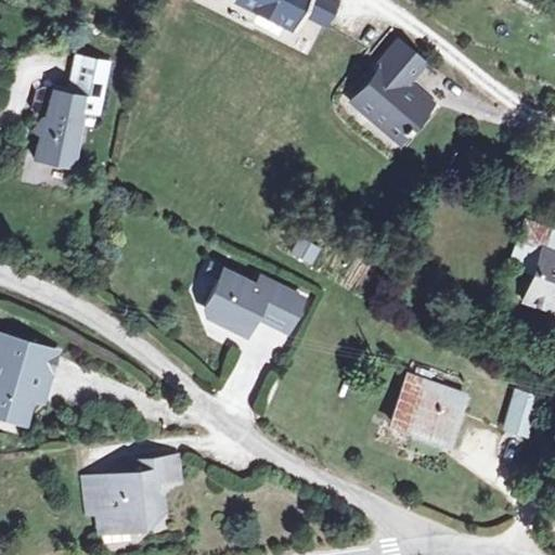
[(338,0),(234,0),(299,29),(305,18),(326,28),(338,0)]
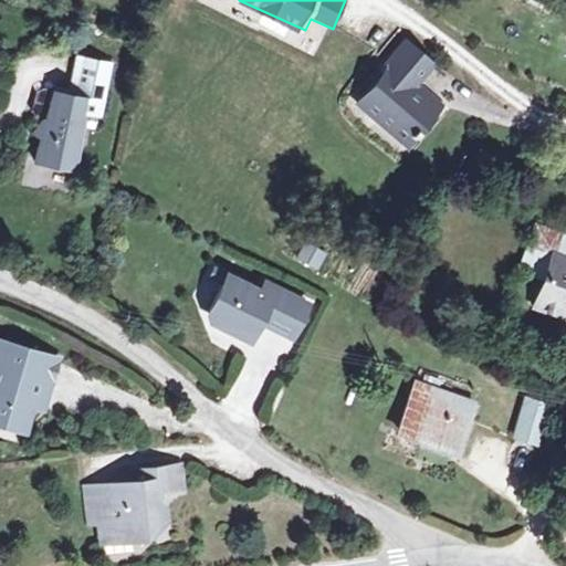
[(431,64),(402,37),(379,65),(388,72),(360,104),(404,140),(435,105),(411,87),(431,64)]
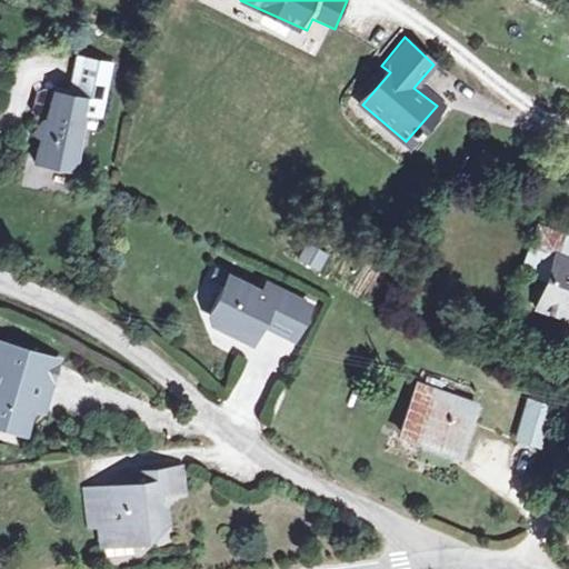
[(79,51),(68,95),(79,97),(78,109),(96,112),(109,60),(79,51)]
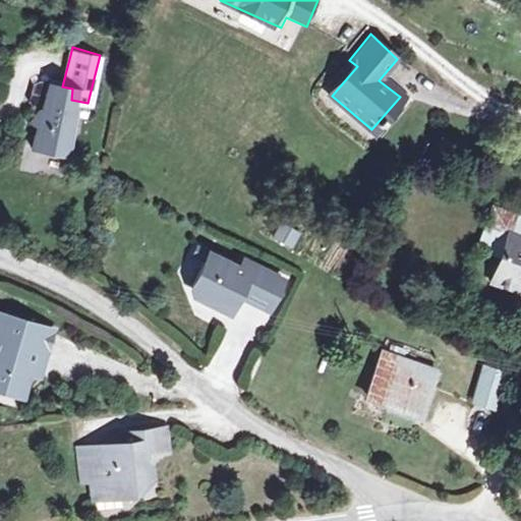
[(72,89),(62,87),(42,82),(37,106),(25,118),(34,120),(25,147),(65,156),(71,100),(72,89)]
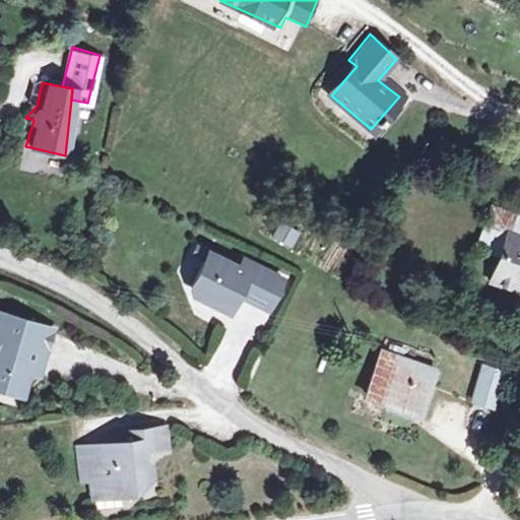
[(519,239),(519,213),(514,211),(505,234),(519,239)]
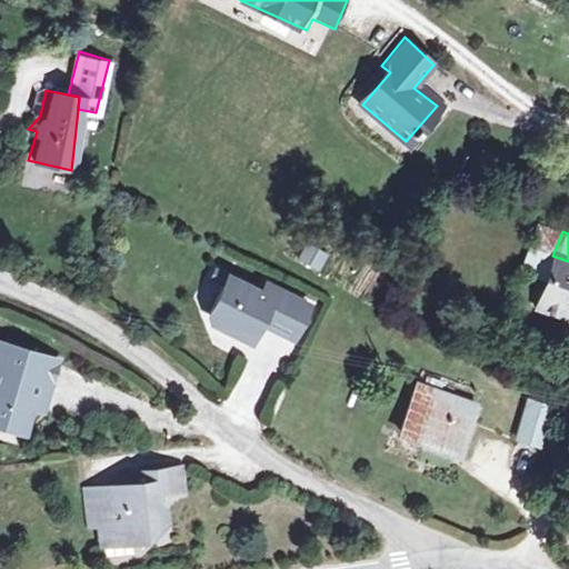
[(318,272),(327,255),(307,245),(298,261),(318,272)]
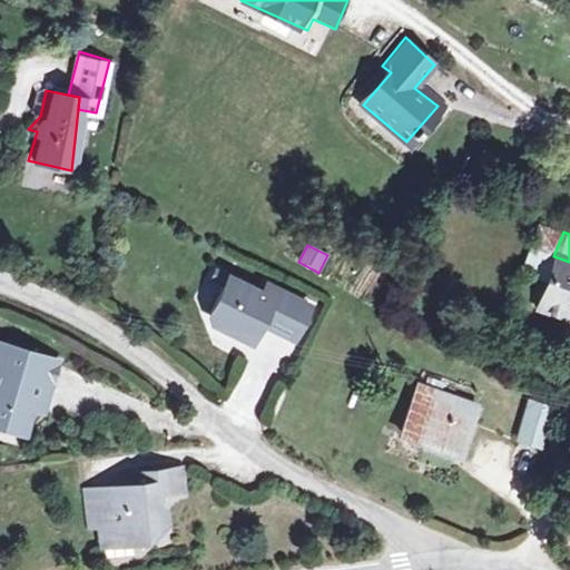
[(528,246),(516,277),(542,286),(553,256),(528,246)]
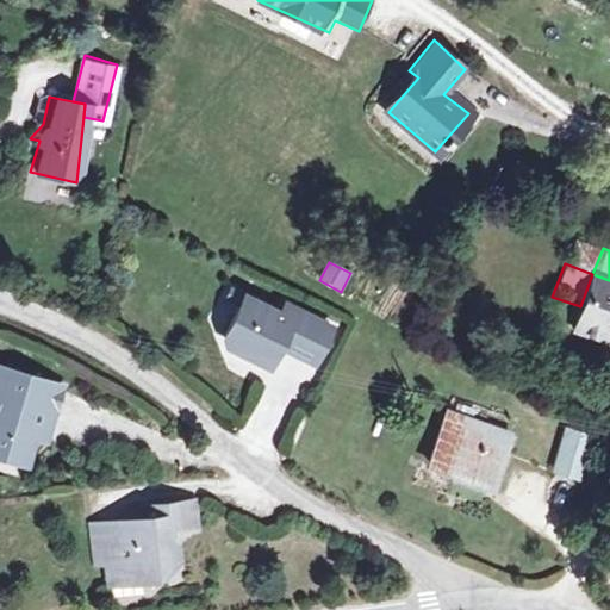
[(609,280),(592,274),(580,306),(572,325),(609,338),(609,280)]
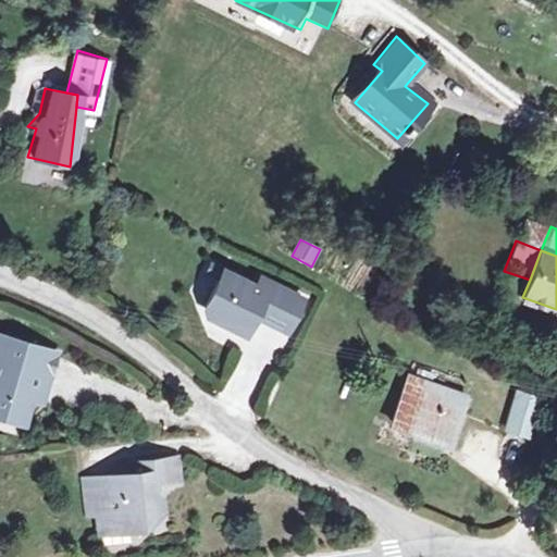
[(299,297),(258,276),(252,286),(222,272),(215,281),(211,289),(206,301),(206,306),(206,313),(207,318),(212,322),(221,324),(240,334),(250,317),(283,331),(299,297)]
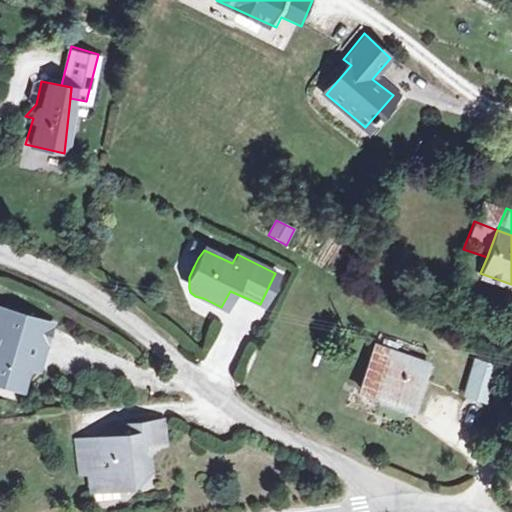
[(0,377),(17,383),(26,351),(36,355),(46,321),(0,305),(0,377)]
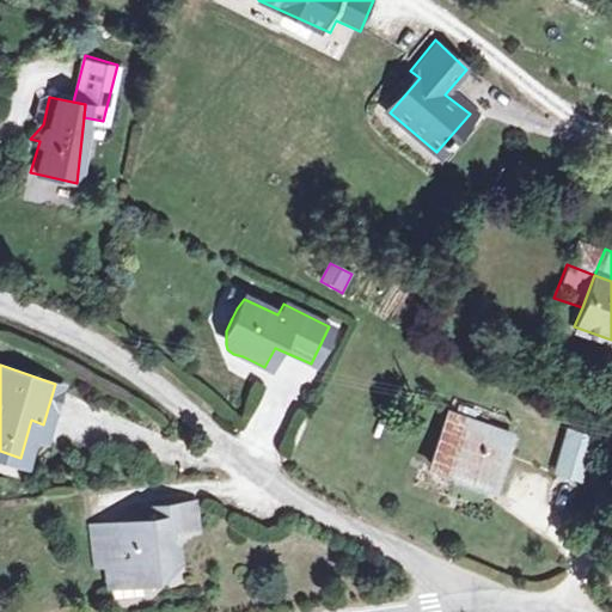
[(509,435),(447,411),(429,461),(489,484),(509,435)]
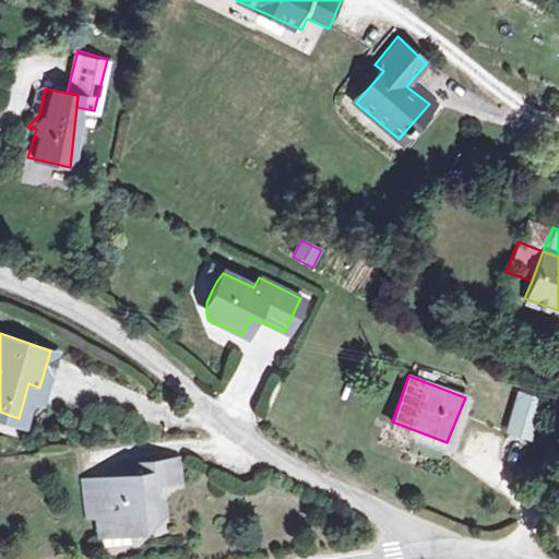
[(538,401),(518,392),(504,429),(526,436),(538,401)]
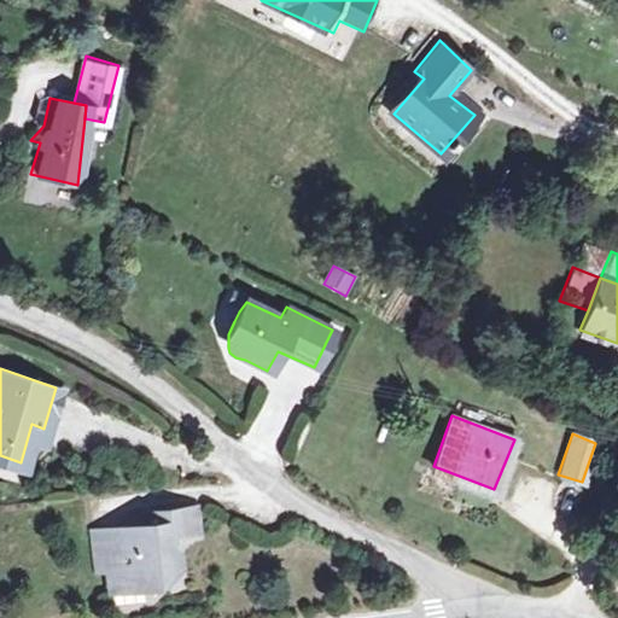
[(140,526),(83,530),(87,572),(101,571),(103,590),(139,588),(147,571),(172,570),(170,536),(191,535),(188,508),(140,512),(140,526)]
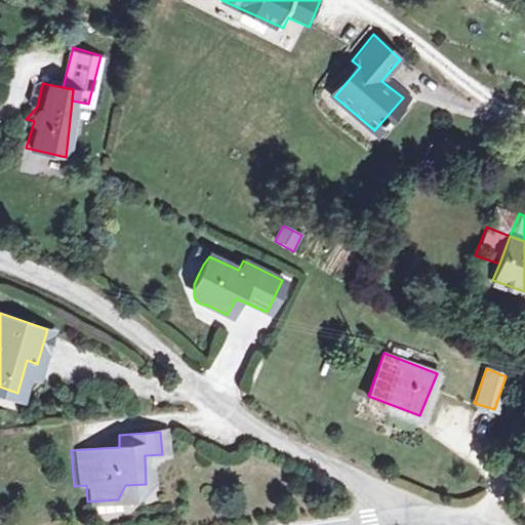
All buildings are outlined.
